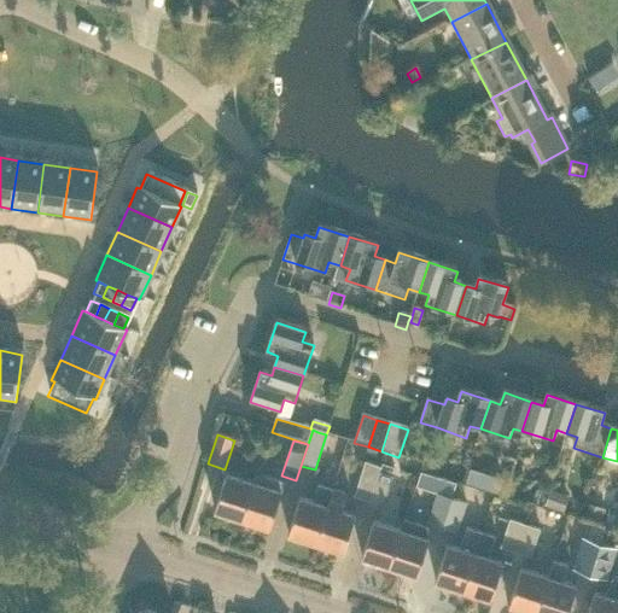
[(368,508),(369,508),(379,476),(378,476),(379,470),(365,465),(354,500),(369,503),(368,508)]
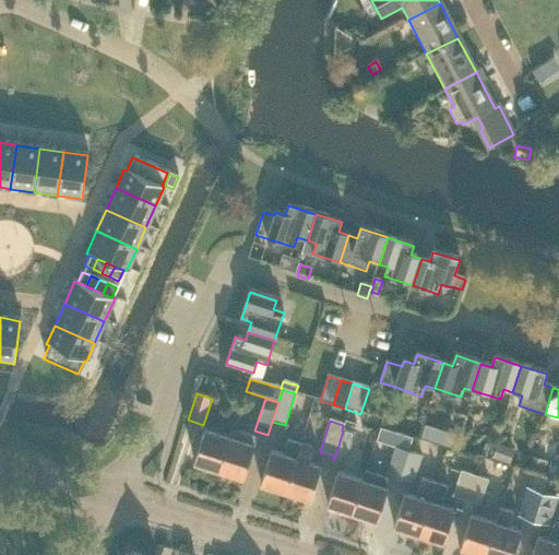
[(343,430),(334,460),(346,464),(355,435),(354,434),(357,426),(345,422),(343,430)]
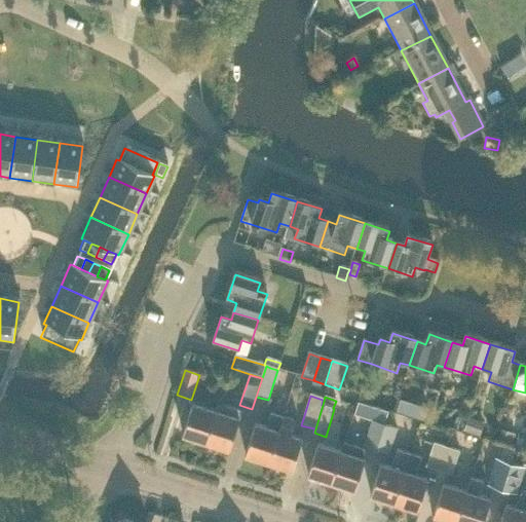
[(275,413),(284,415),(287,404),(277,402),(275,413)]
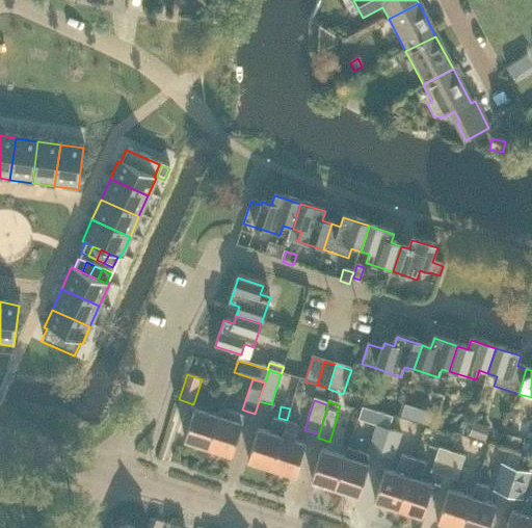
[(184,442),(209,450),(221,411),(220,411),(218,418),(194,411),(184,442)]
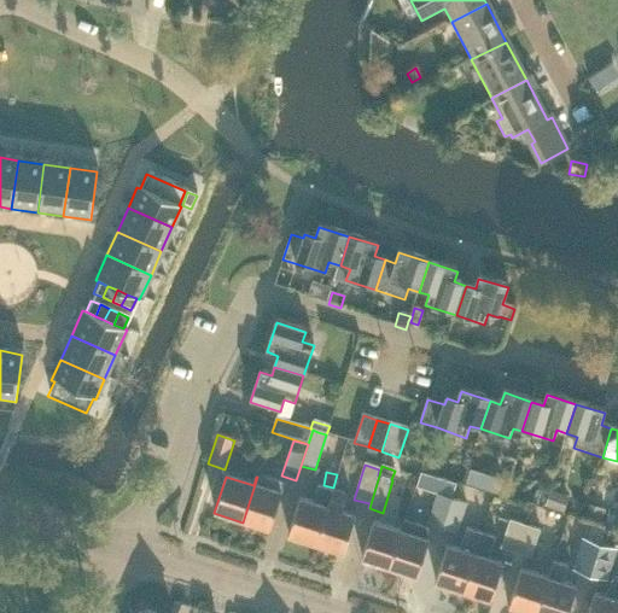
[(284,486),(257,477),(243,523),(269,531),(284,486)]
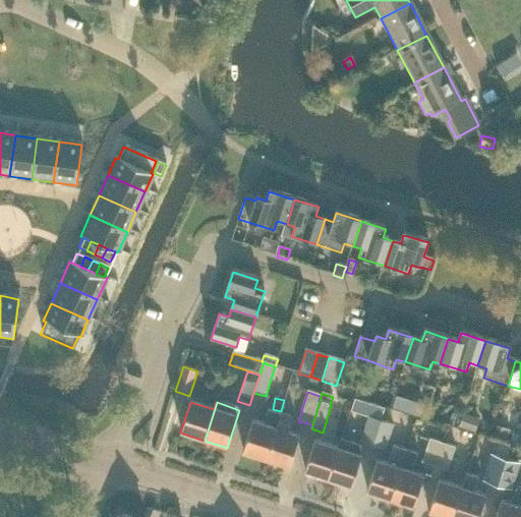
[(411,404),(407,417),(418,420),(422,408),(411,404)]
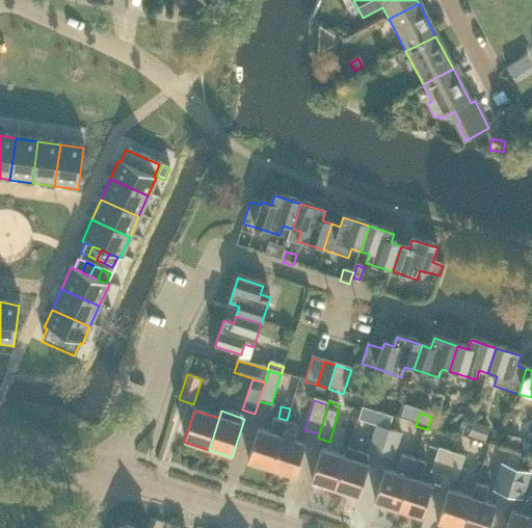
[(247,463),(272,471),(287,423),(286,425),(274,421),(269,434),(258,431),(247,463)]
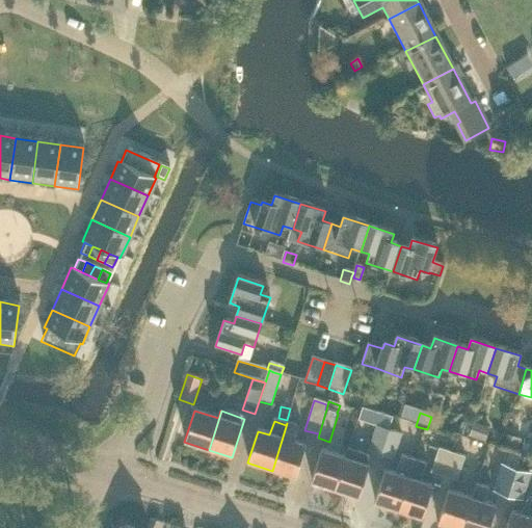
[(306,446),(294,443),(299,427),(287,423),(272,471),(295,478),(306,446)]
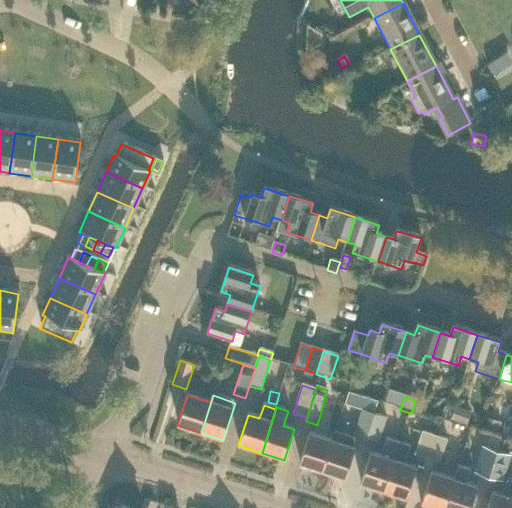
[(471,413),(456,408),(451,421),(467,426),(471,413)]
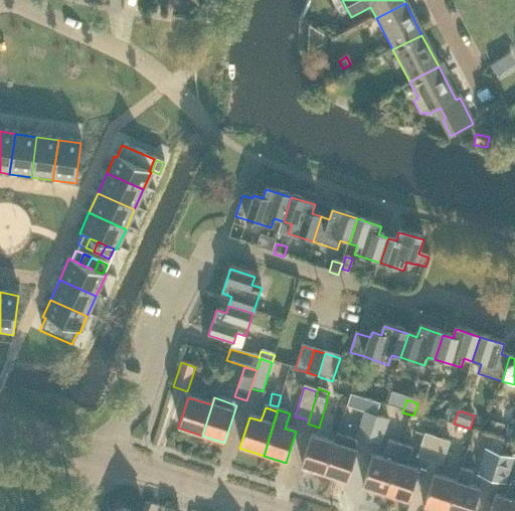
[(356,439),(369,443),(377,417),(364,413),(356,439)]
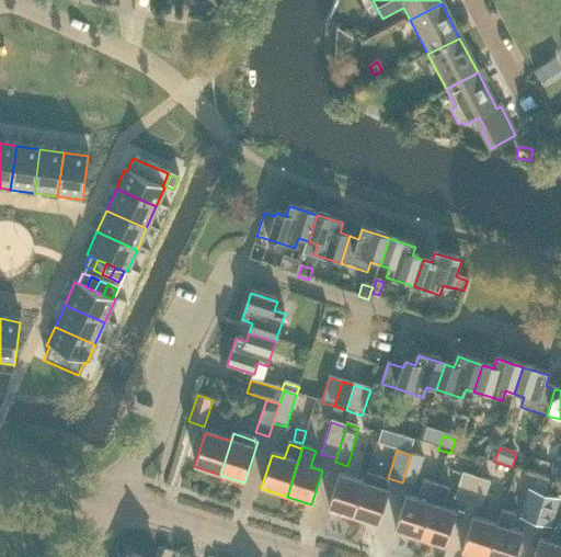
[(414,487),(423,459),(411,455),(402,482),(414,487)]
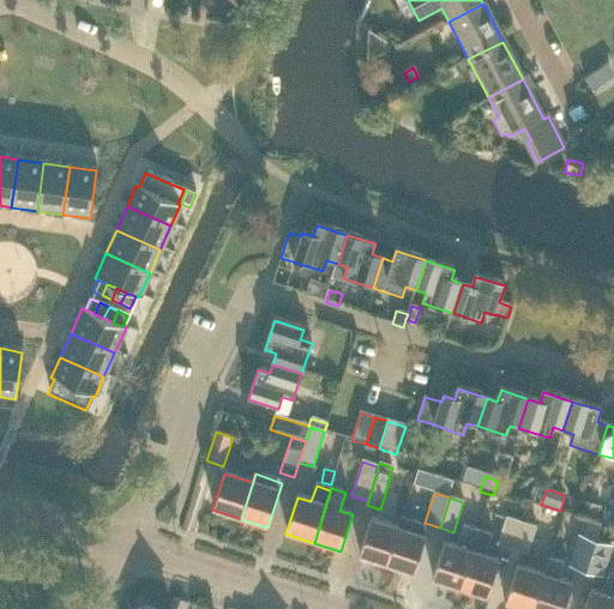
[(602,508),(584,504),(582,514),(599,519),(602,508)]
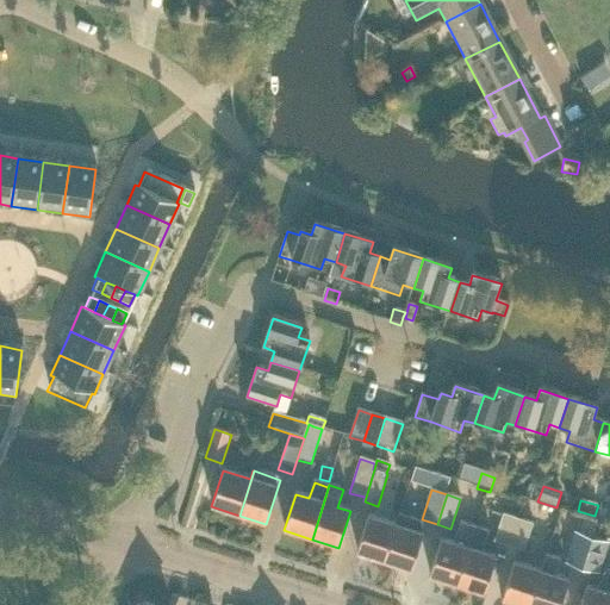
[(609,510),(603,509),(597,524),(609,529),(609,524),(609,510)]
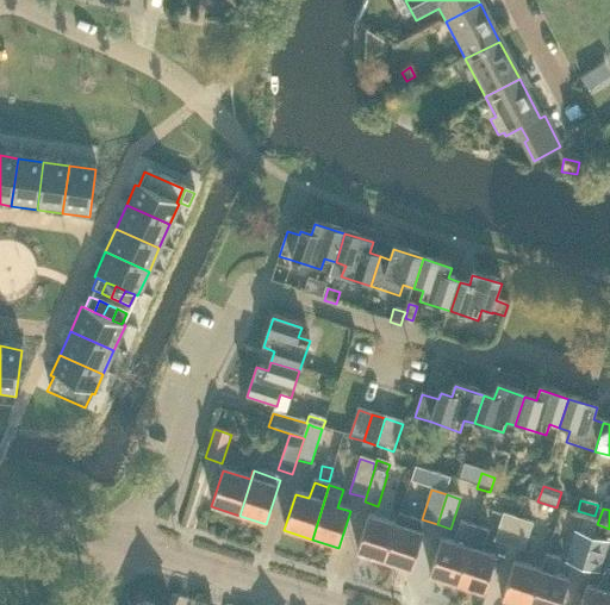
[(503,516),(493,543),(510,548),(518,521),(503,516)]
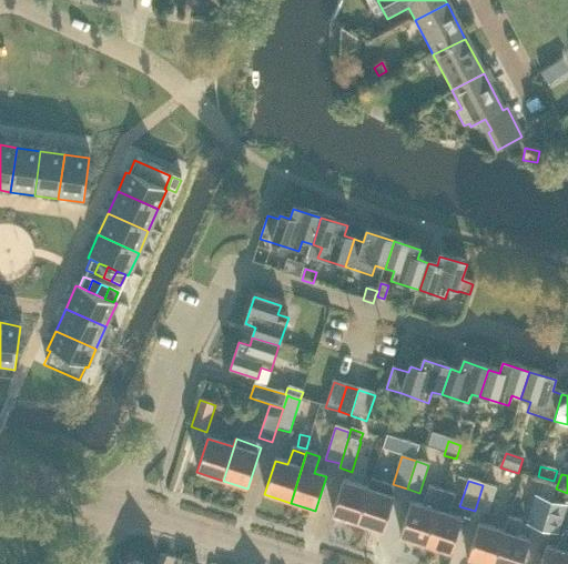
[(343,482),(333,516),(358,525),(369,491),(343,482)]
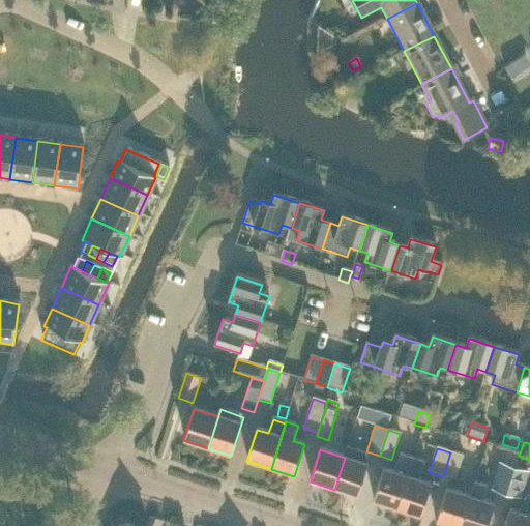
[(463,457),(450,453),(443,476),(454,480),(463,457)]
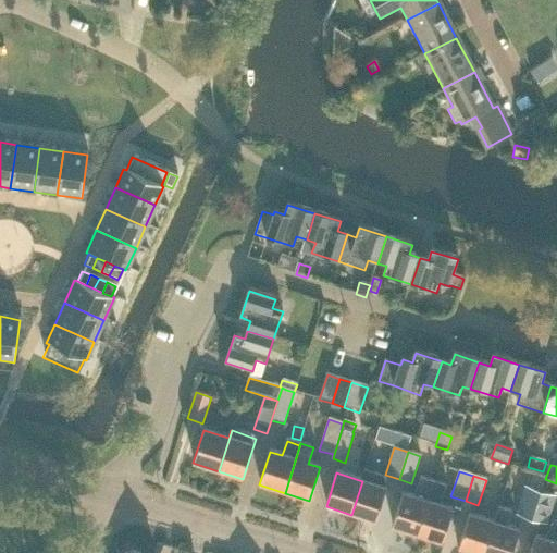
[(403,494),(392,527),(403,531),(401,535),(412,538),(413,535),(417,536),(434,482),(420,478),(413,498),(403,494)]
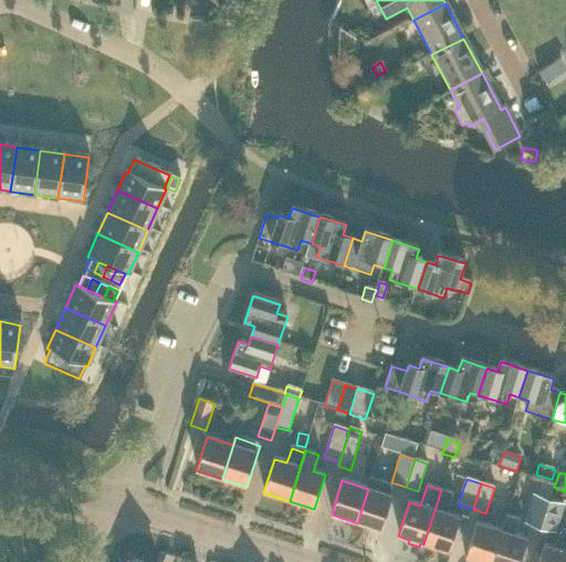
[(368,489),(357,523),(381,531),(392,497),(368,489)]
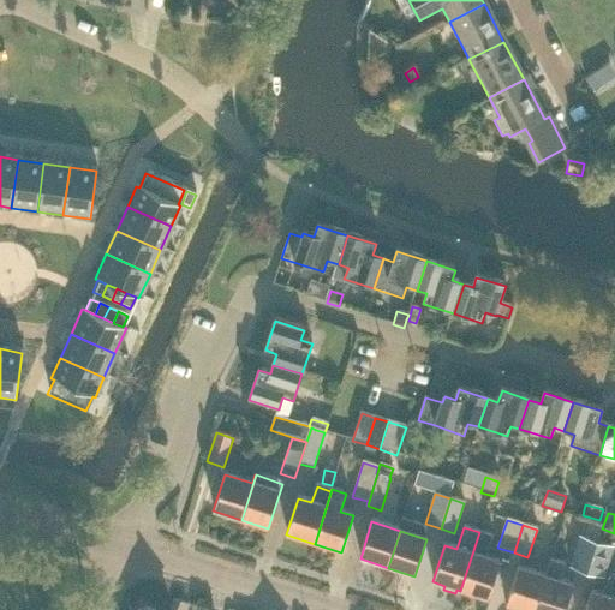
[(479,532),(460,591),(488,599),(500,563),(485,558),(493,537),(479,532)]
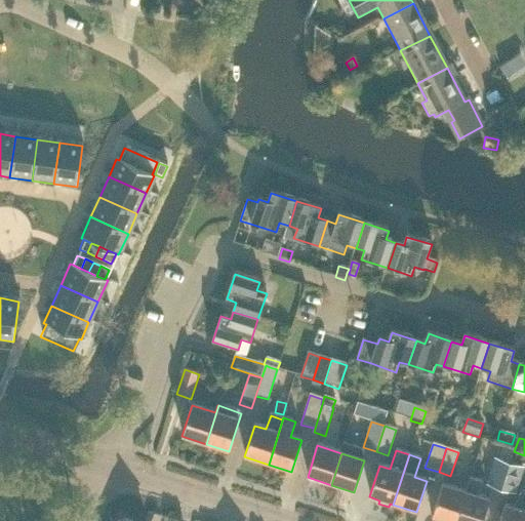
[(494,459),(485,486),(500,491),(509,465),(494,459)]
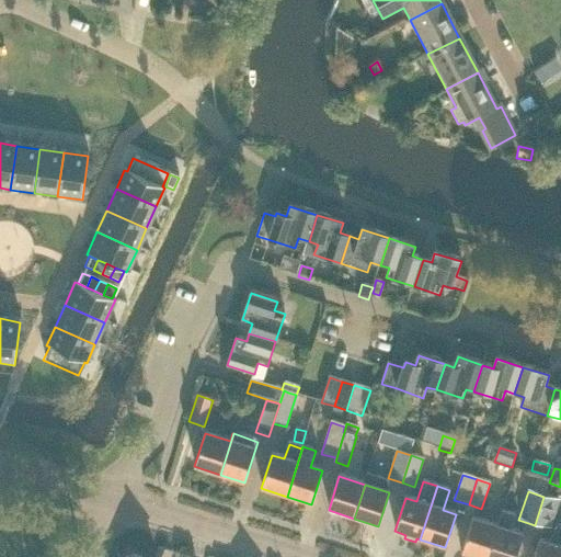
[(544,497),(535,525),(551,530),(560,502),(544,497)]
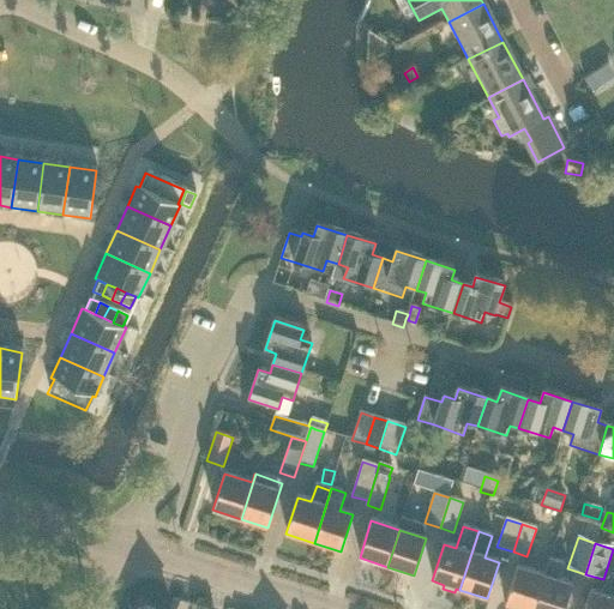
[(506,606),(516,608),(535,608),(551,560),(549,560),(543,577),(518,568),(506,606)]
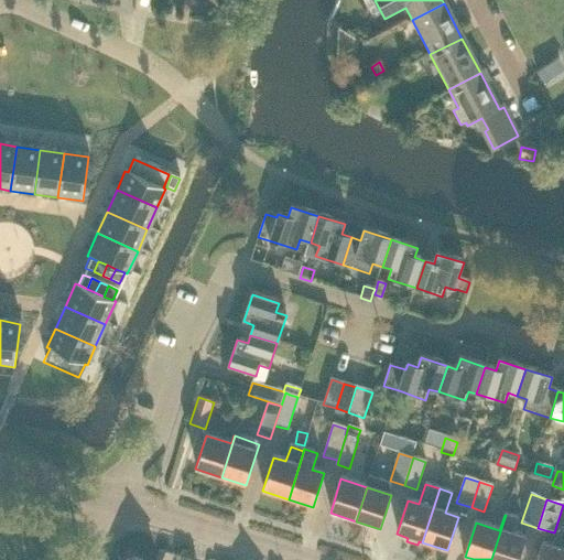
[(513,535),(518,519),(506,515),(491,559),(517,559),(524,538),(513,535)]
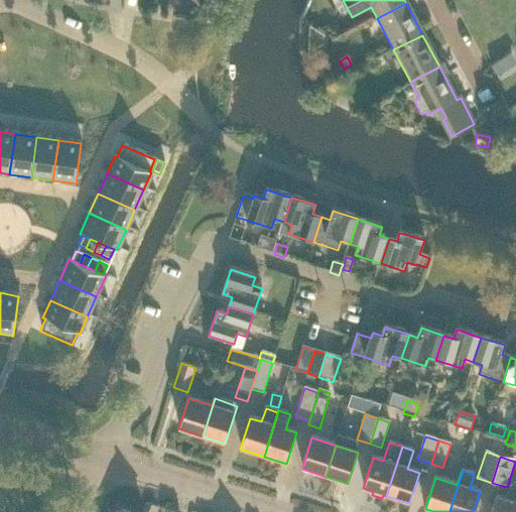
[(496,498),(491,511),(515,511),(515,487),(512,486),(506,501),(496,498)]
